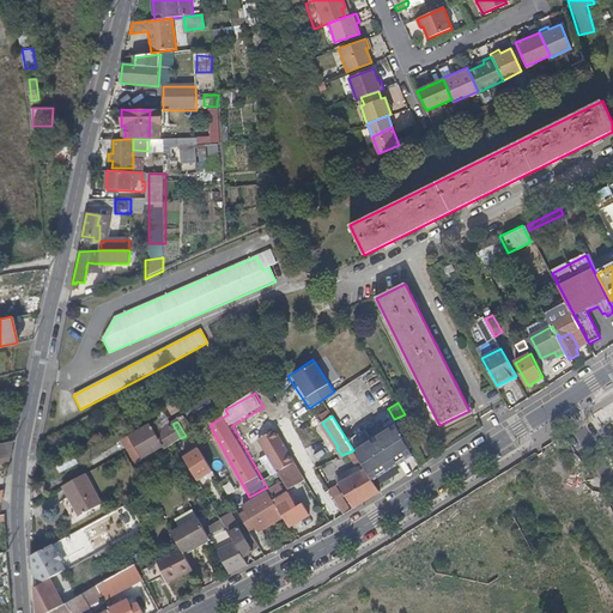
[(413,455),(395,424),(381,435),(388,444),(386,449),(396,466),(413,455)]
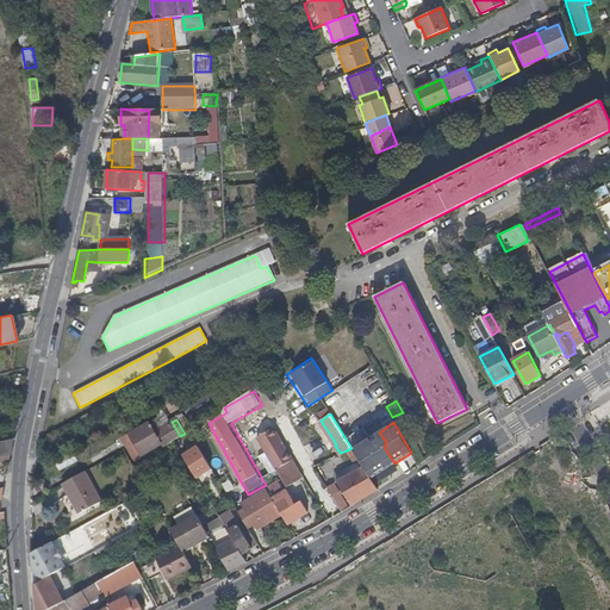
[(160,442),(150,425),(139,431),(142,436),(134,441),(135,441),(131,442),(136,449),(138,448),(139,450),(148,447),(149,449),(160,442)]
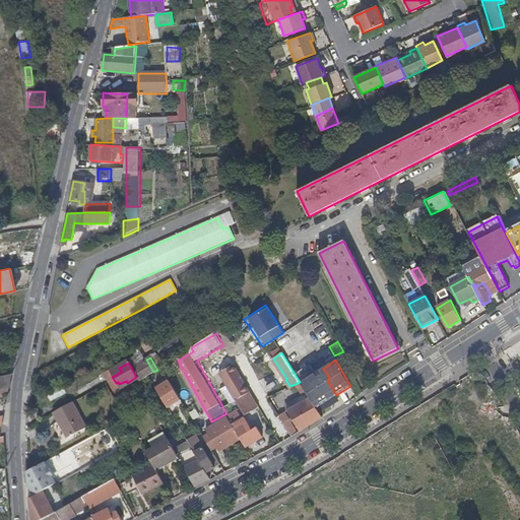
[(329,377),(323,369),(316,373),(310,364),(295,374),(300,382),(316,407),(336,395),(327,381),(329,377)]
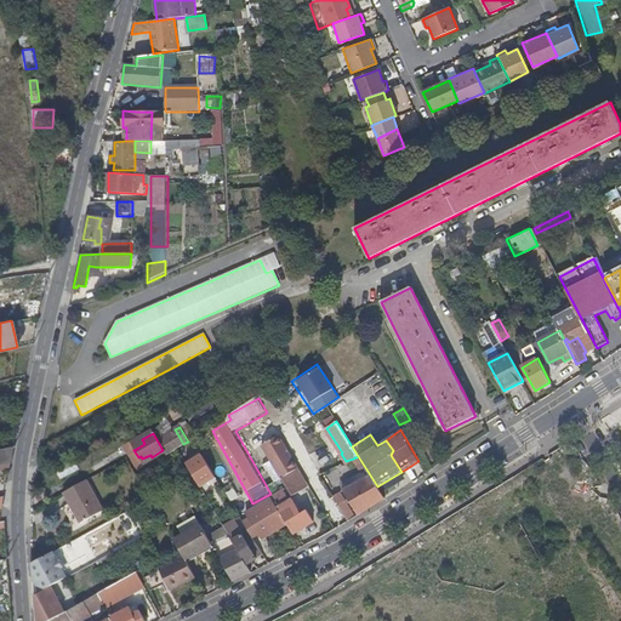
[(277,437),(262,445),(280,478),(281,478),(297,469),(277,437)]
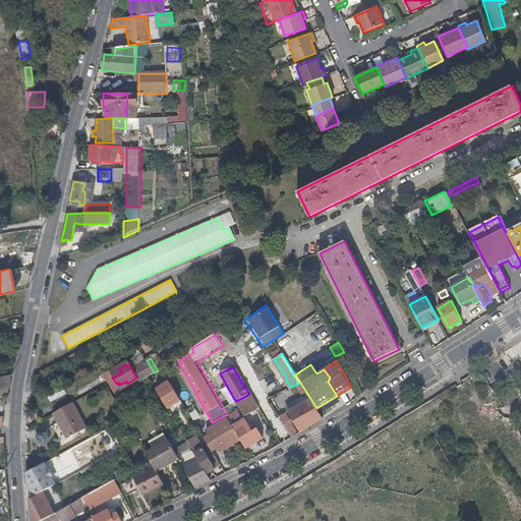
[(0,387),(8,385),(10,373),(0,375),(0,387)]
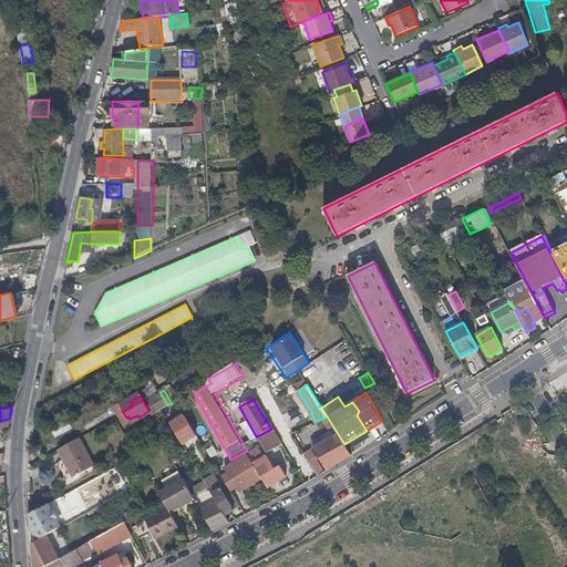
[(191,413),(174,421),(187,446),(203,439),(191,413)]
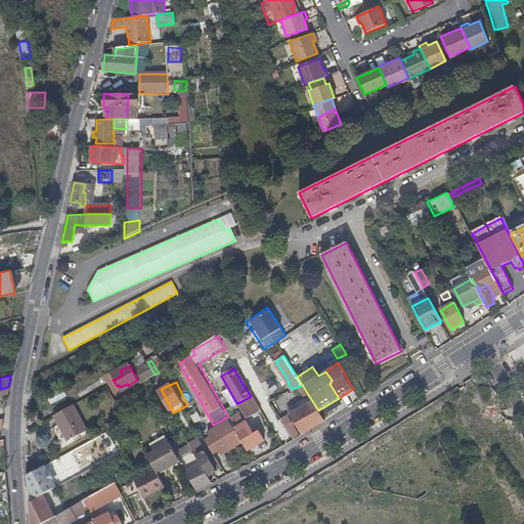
[(318,410),(302,385),(298,387),(305,400),(308,398),(311,402),(290,413),(302,434),(324,421),(318,410)]
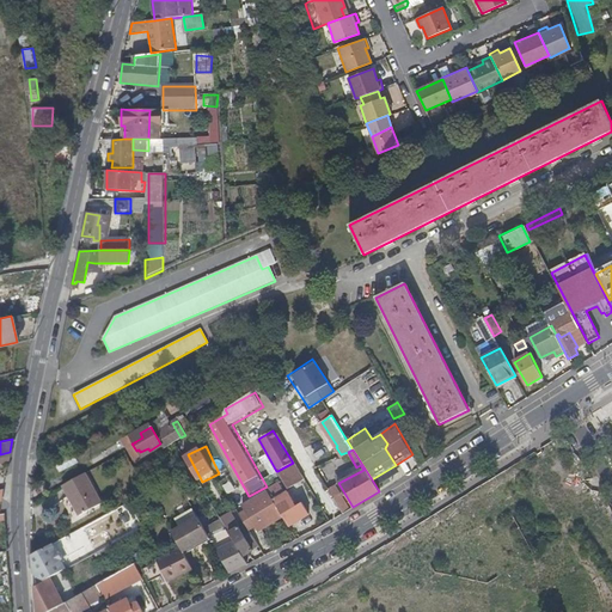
[(293,463),(277,471),(286,487),(303,478),(293,463)]
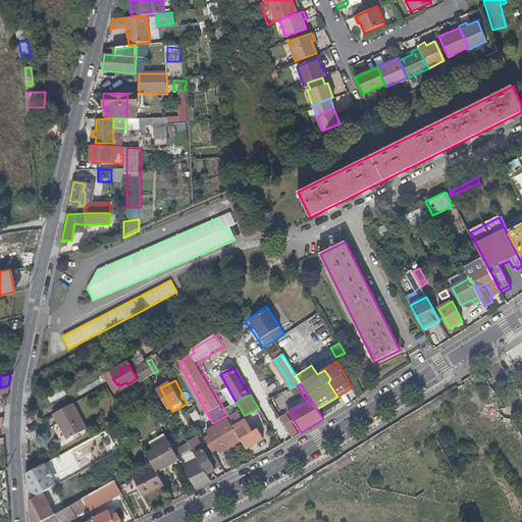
[(72,404),(53,414),(67,438),(86,428),(72,404)]
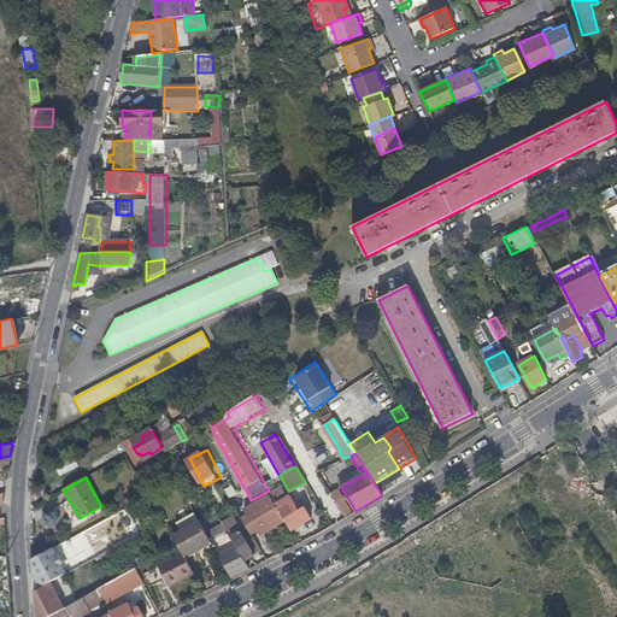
[(330,492),(346,517),(353,513),(338,488),(330,492)]
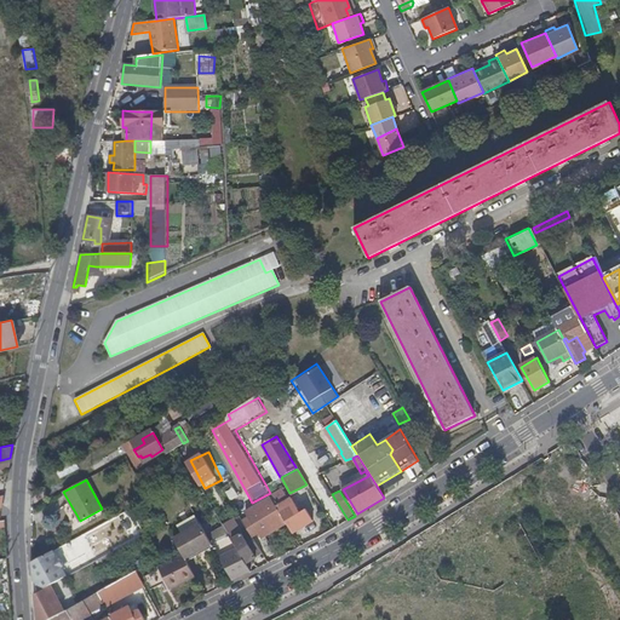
[(298,495),(304,510),(310,506),(303,493),(298,495)]
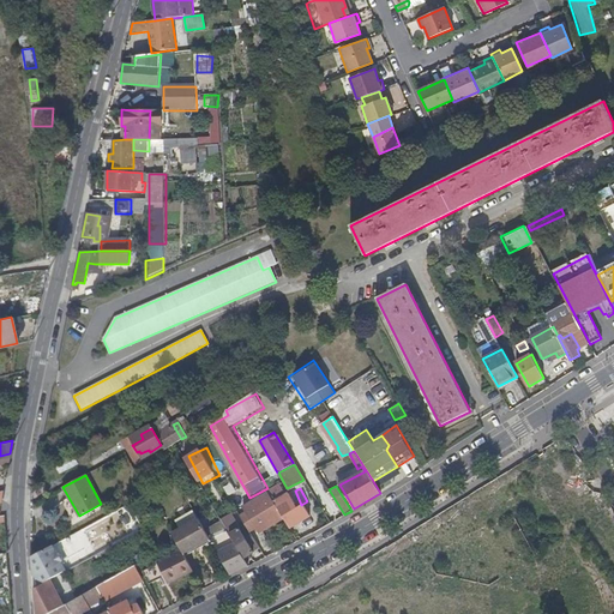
[(212,489),(205,493),(211,504),(217,513),(220,512),(212,500),(217,498),(212,489)]
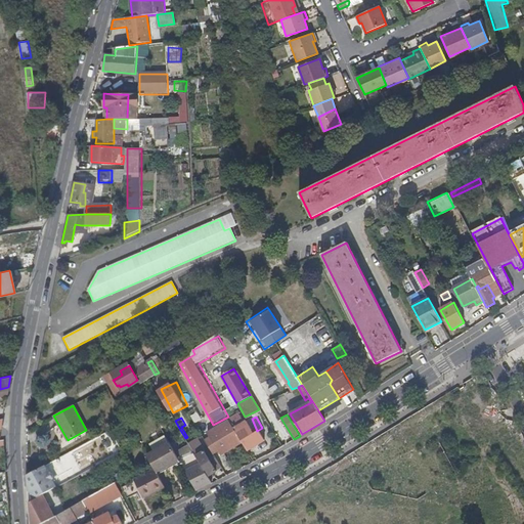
[(239,419),(230,424),(242,442),(247,450),(256,445),(239,419)]
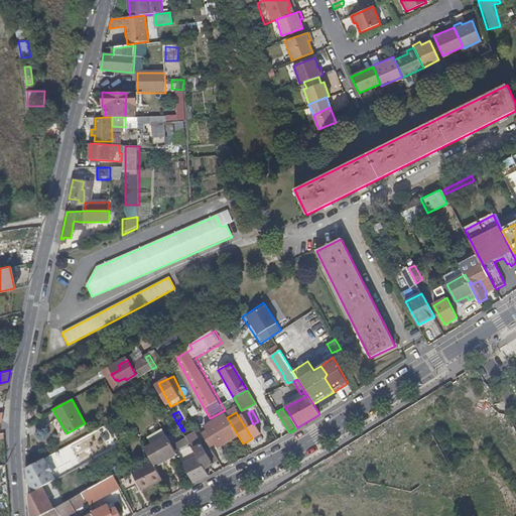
[(225,413),(212,421),(224,443),(238,435),(227,417),(225,413)]
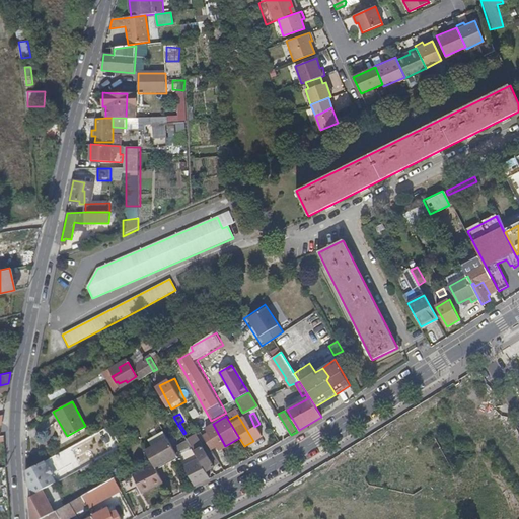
[(225,446),(213,424),(206,429),(218,450),(225,446)]
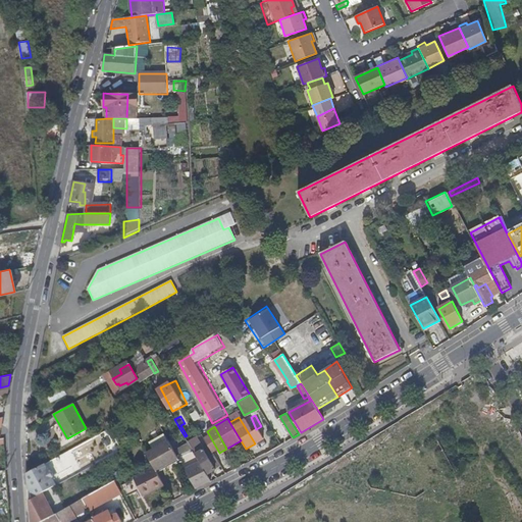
[(86,428),(67,438),(68,439),(87,429),(86,428)]
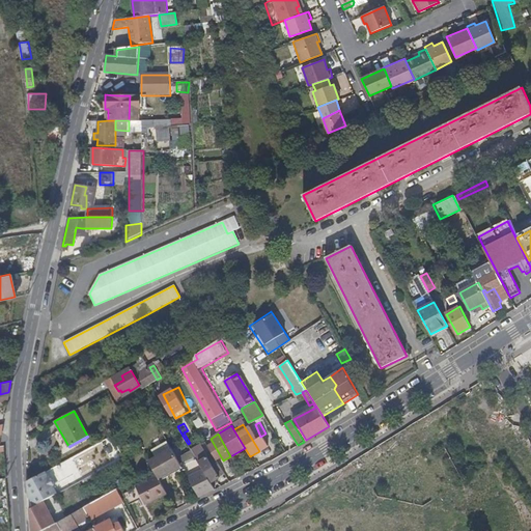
[(204,442),(211,451),(213,454),(218,464),(223,460),(211,439),(204,442)]
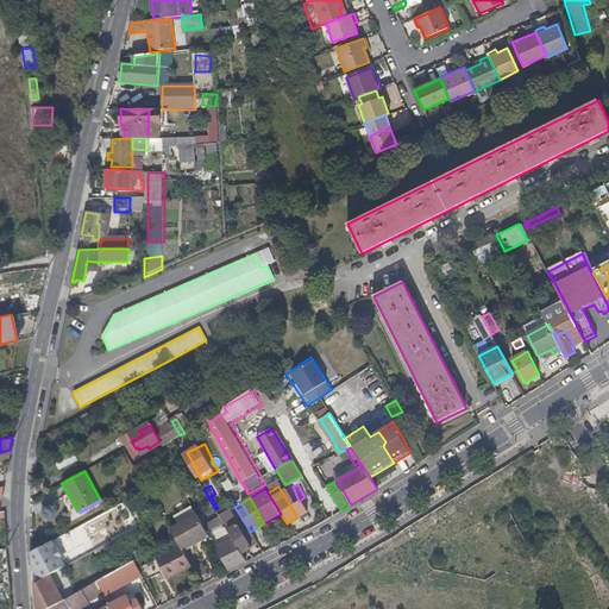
[(194,509),(192,506),(174,515),(180,525),(171,529),(176,538),(181,545),(183,551),(193,546),(192,542),(208,534),(194,509)]
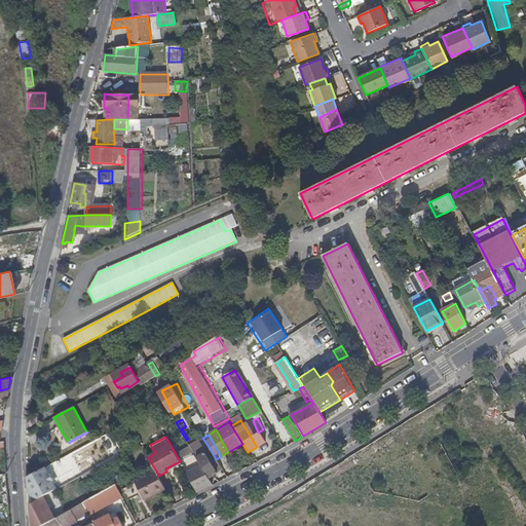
[(202,438),(198,440),(204,449),(209,447),(202,438)]
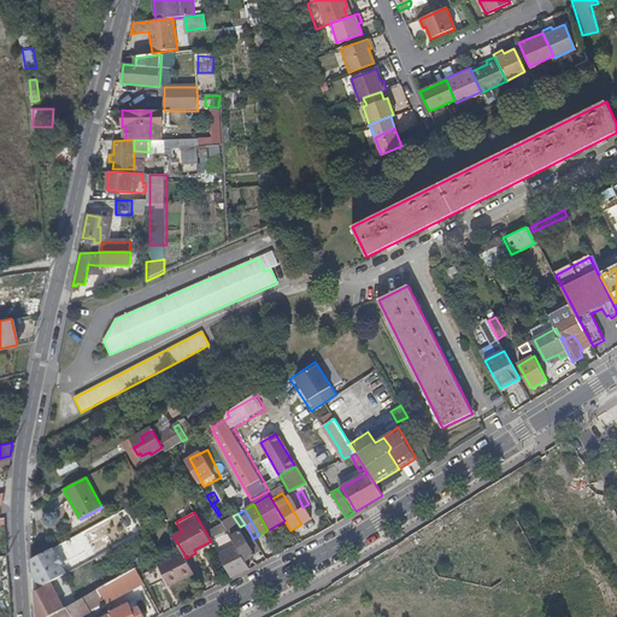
[(253,539),(247,528),(234,535),(231,533),(229,534),(246,562),(262,552),(253,539)]
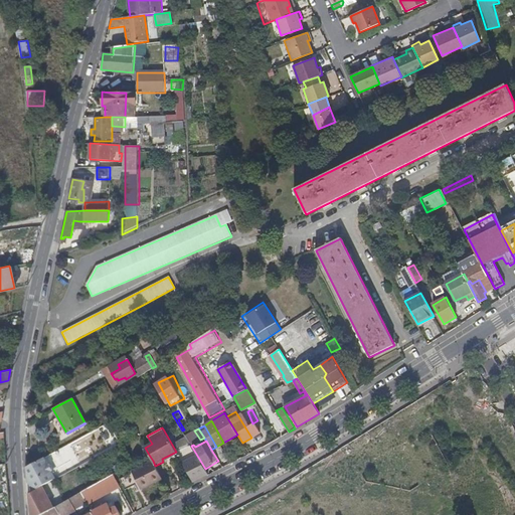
[(191,446),(190,445),(176,453),(177,454),(193,482),(208,475),(205,469),(191,446)]
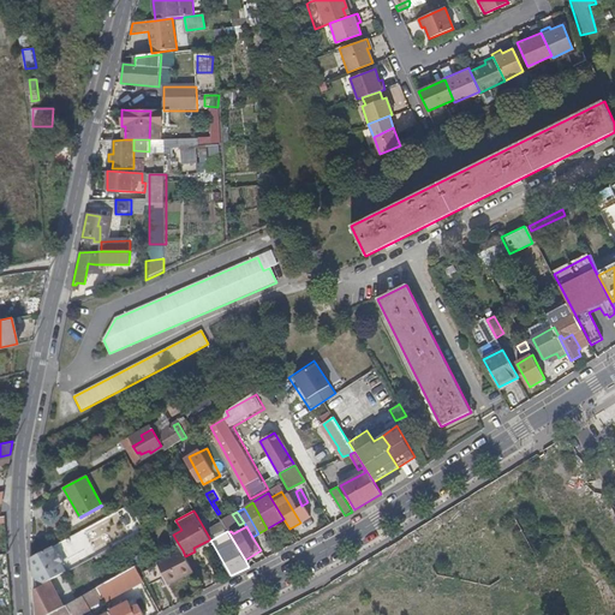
[(210,541),(210,539),(193,548),(195,551),(212,542),(210,541)]
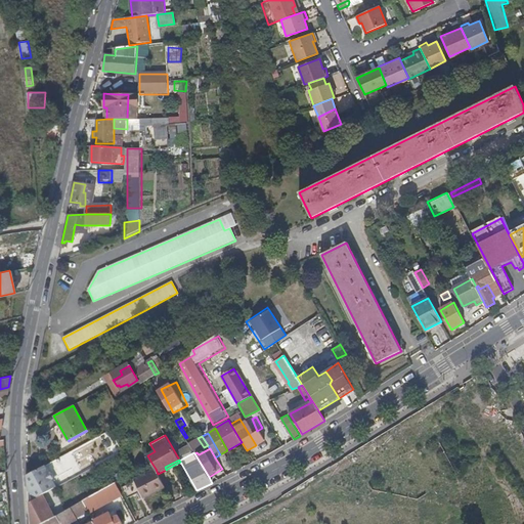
[(46,466),(28,475),(29,486),(35,498),(43,494),(56,487),(52,481),(55,479),(52,472),(50,473),(46,466)]
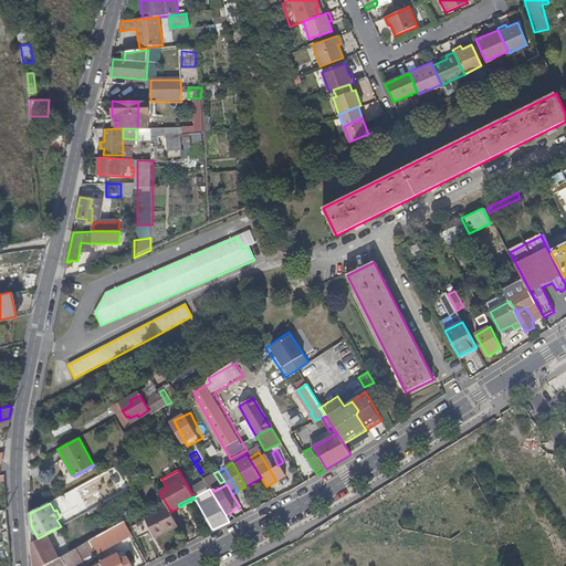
[(170,512),(168,506),(145,517),(155,537),(179,525),(170,512)]
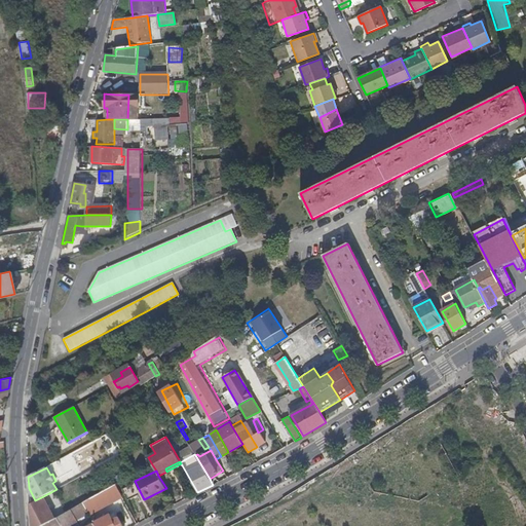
[(89,515),(123,497),(116,484),(115,485),(83,502),(89,515)]
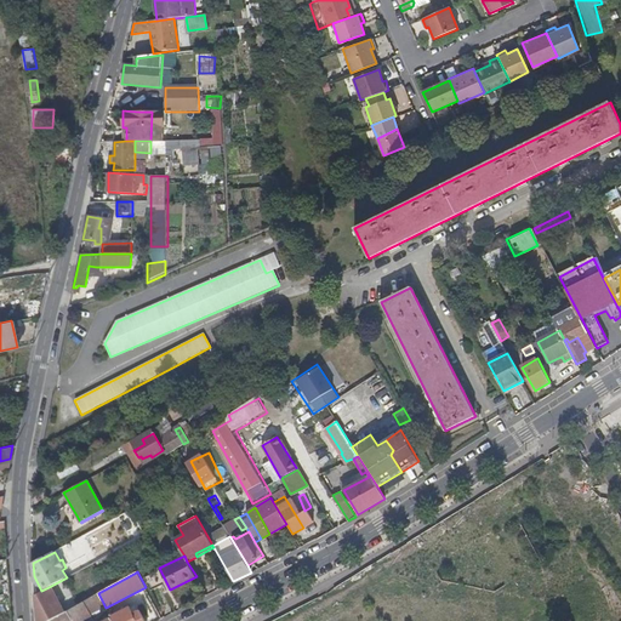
[(157,573),(148,579),(166,610),(176,605),(157,573)]
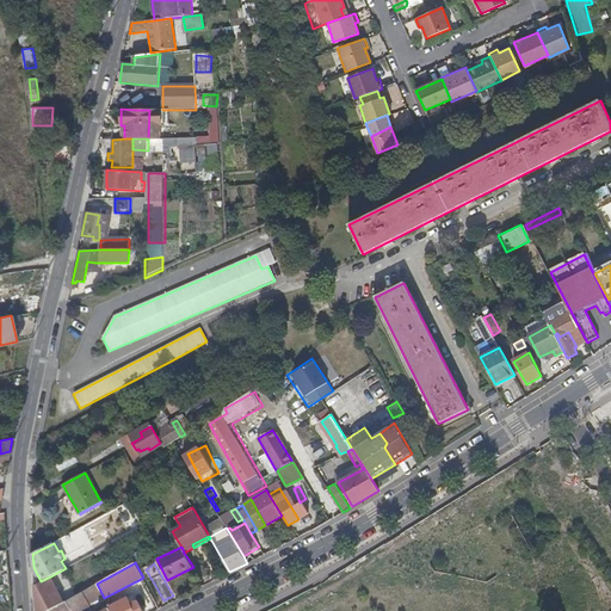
[(41,581),(35,585),(38,592),(35,593),(36,610),(48,610),(62,603),(50,576),(41,581)]
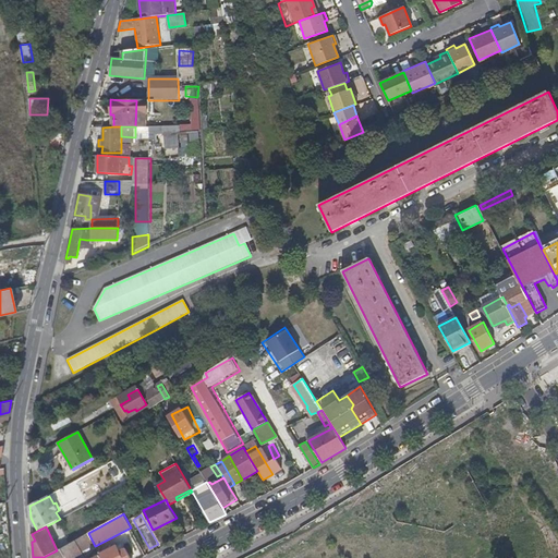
[(73,557),(82,554),(75,541),(60,549),(64,557),(73,557)]
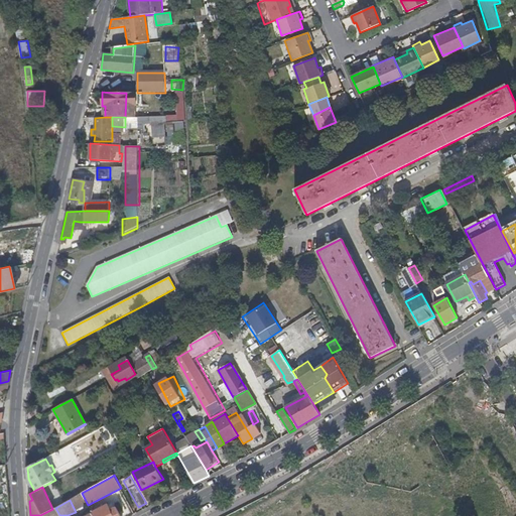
[(113,515),(113,514),(112,512),(108,505),(92,513),(93,514),(94,515),(113,515)]
